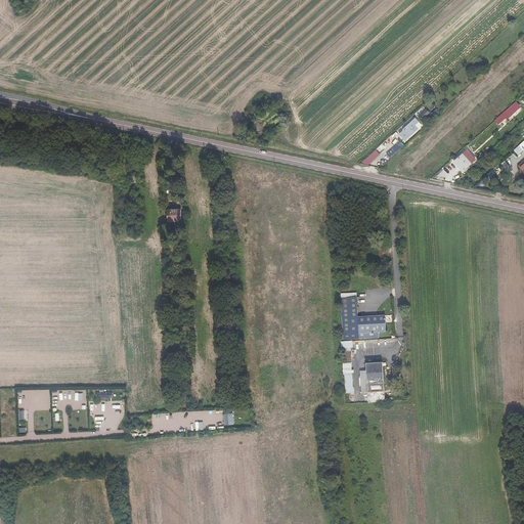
[(516,101),(494,121),(498,125),(506,120),(507,121),(521,107),(516,101)]
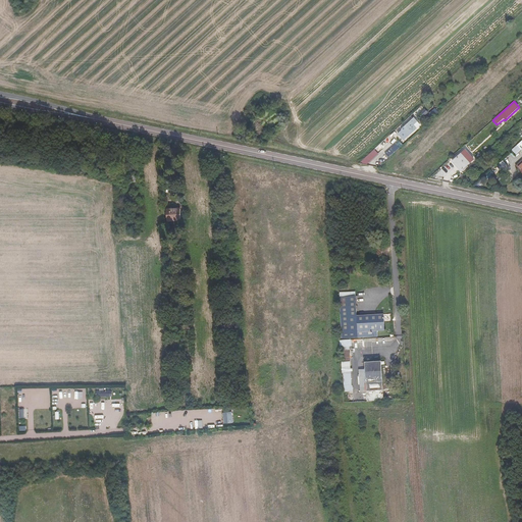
[(413,131),(409,126),(405,131),(406,132),(401,136),(407,141),(413,135),(411,133),(413,131)]
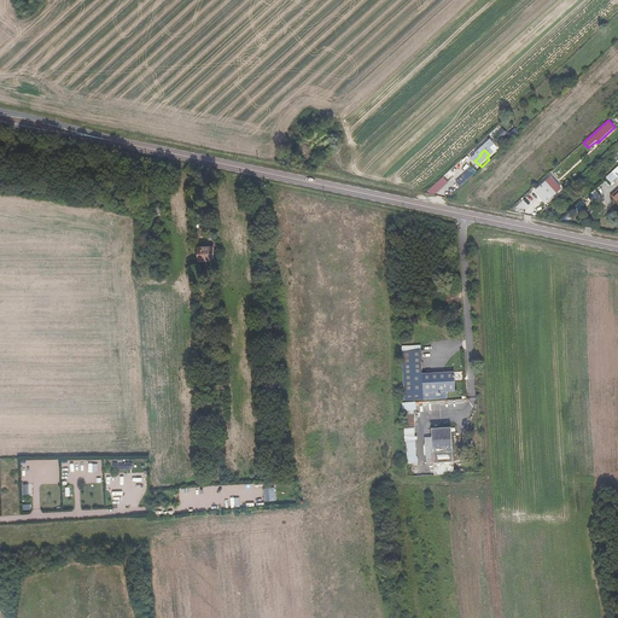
[(617,167),(606,178),(613,185),(617,180),(617,167)]
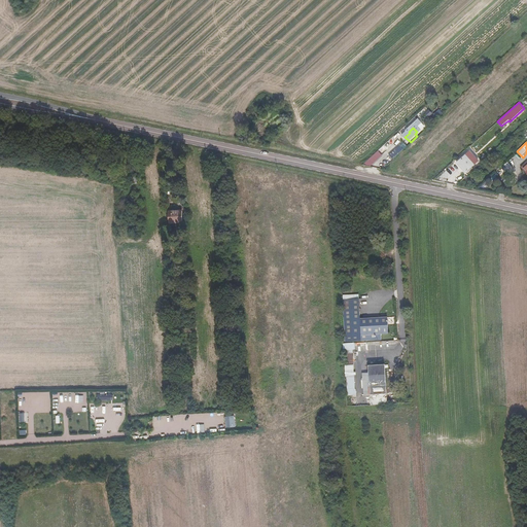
[(399,145),(388,155),(392,160),(403,149),(399,145)]
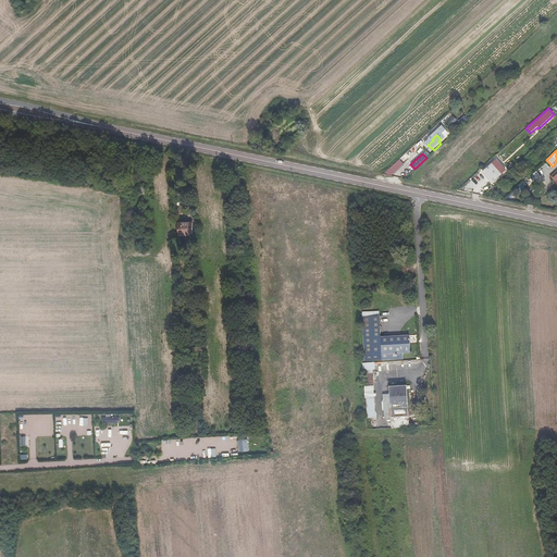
[(399,159),(385,172),(391,176),(404,163),(399,159)]
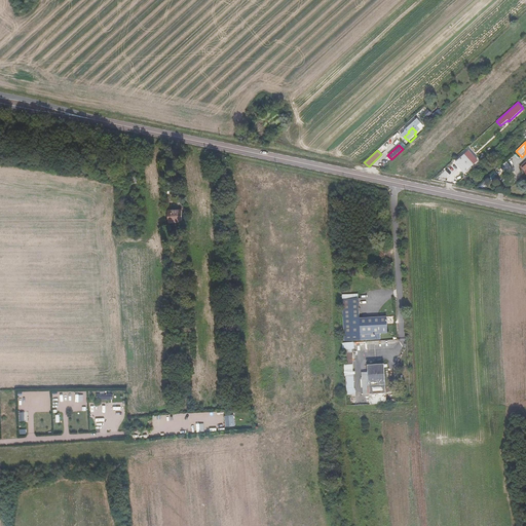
[(466,157),(459,163),(466,171),(474,164),(479,159),(472,152),(466,157)]
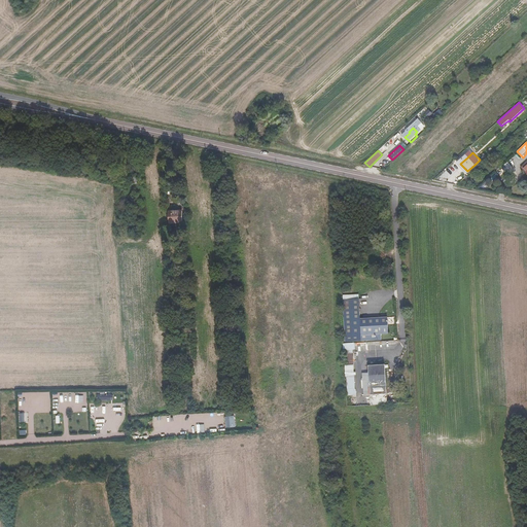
[(180,212),(176,213),(167,213),(168,224),(181,224),(180,212)]
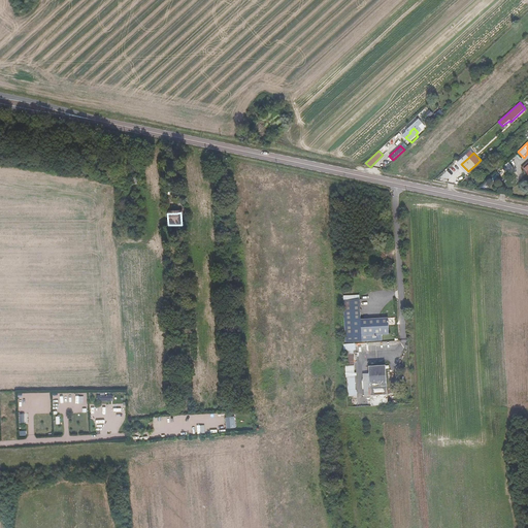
[(388,319),(361,320),(360,299),(344,300),(345,341),(382,340),(382,334),(389,334),(388,319)]
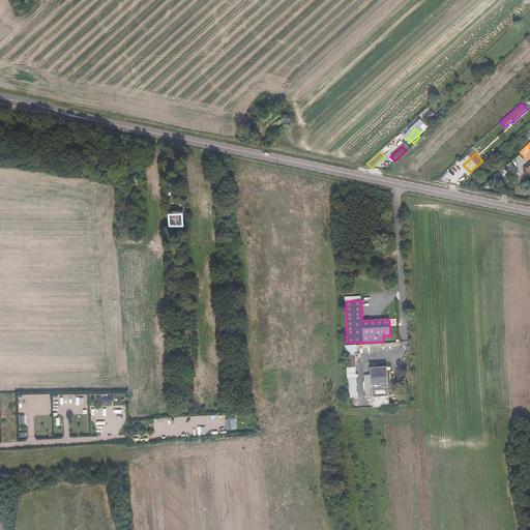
[(353,351),(345,351),(348,399),(355,399),(356,399),(356,392),(355,392),(353,351)]
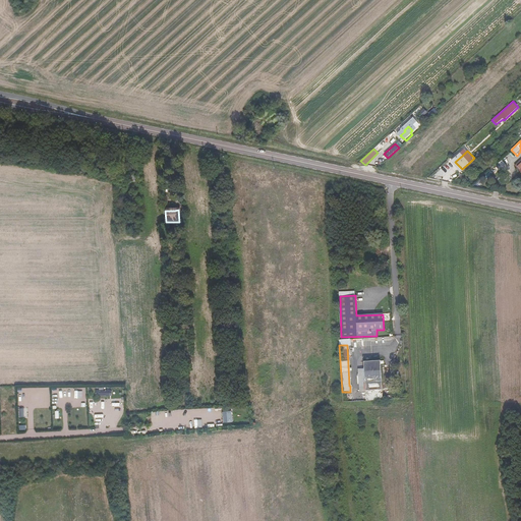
[(363,361),(364,391),(381,390),(380,360),(363,361)]
